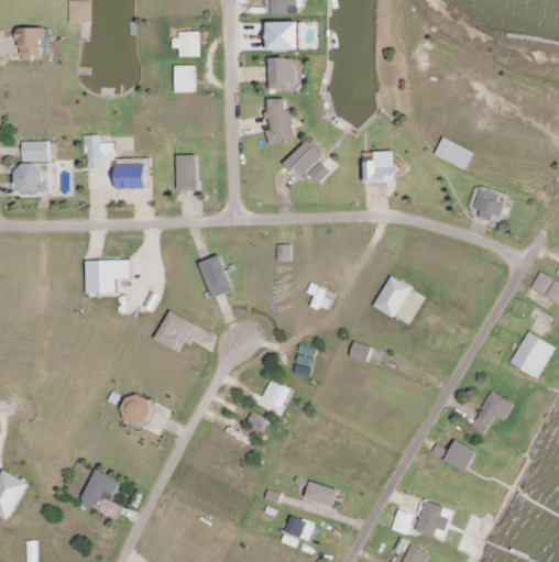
[(90,0),(67,0),(66,22),(90,22),(90,0)]
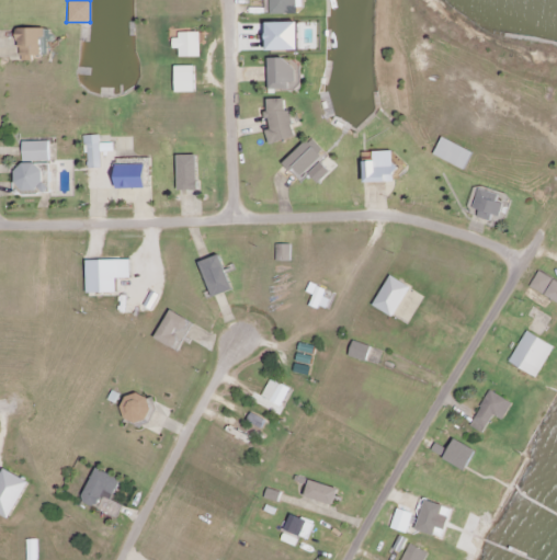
[(297,12),(296,0),(263,0),(264,13),(297,12)]
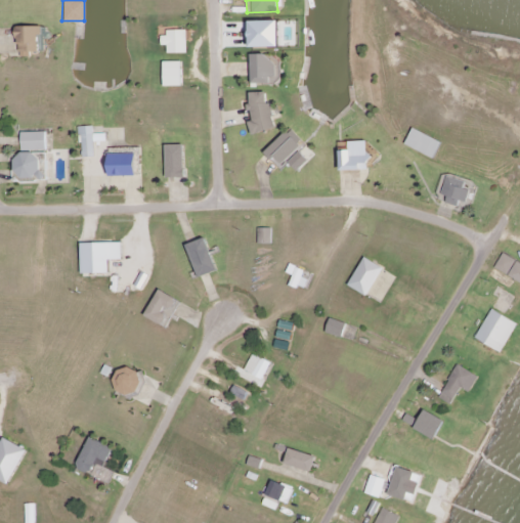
[(282,20),(248,20),(249,47),(282,46),(282,20)]
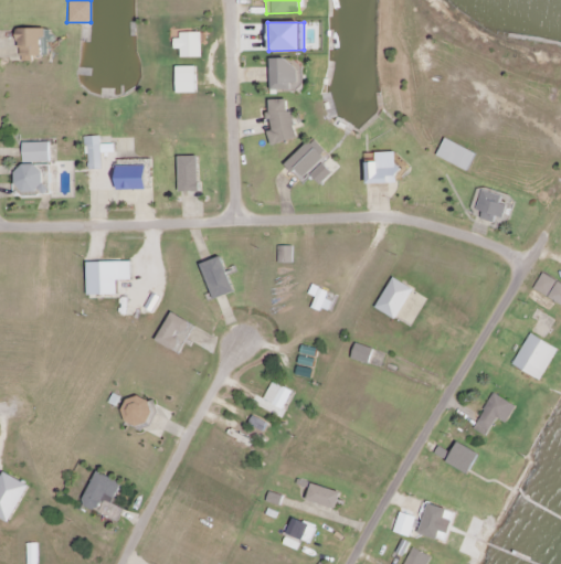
[(44,29),(19,29),(19,61),(31,61),(31,55),(44,55),(44,29)]
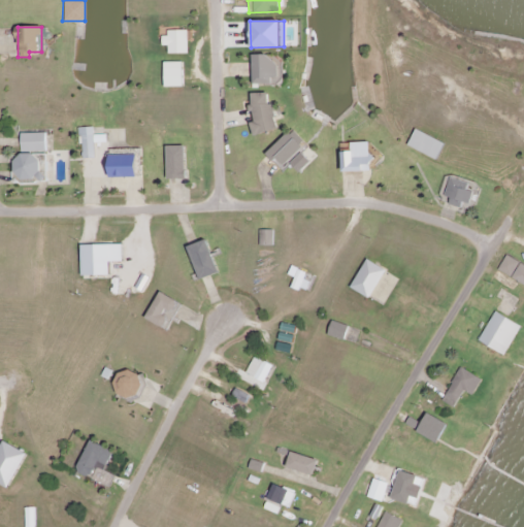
[(187,54),(187,31),(162,32),(162,45),(167,45),(167,54),(187,54)]
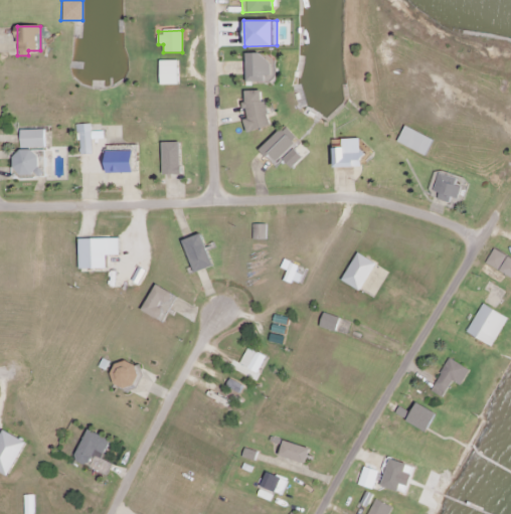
[(270,81),(270,54),(245,54),(245,81),(270,81)]
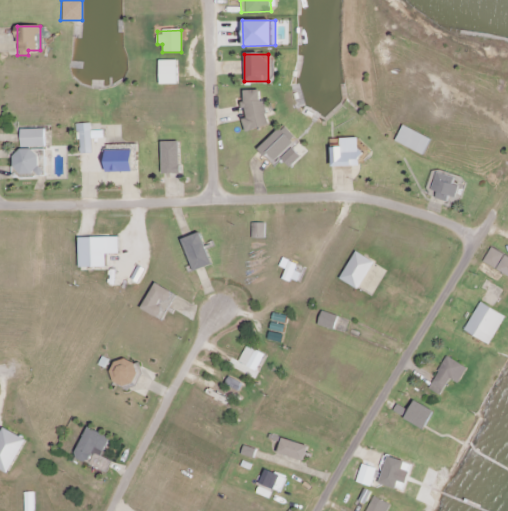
[(176,84),(176,60),(158,60),(158,84),(176,84)]
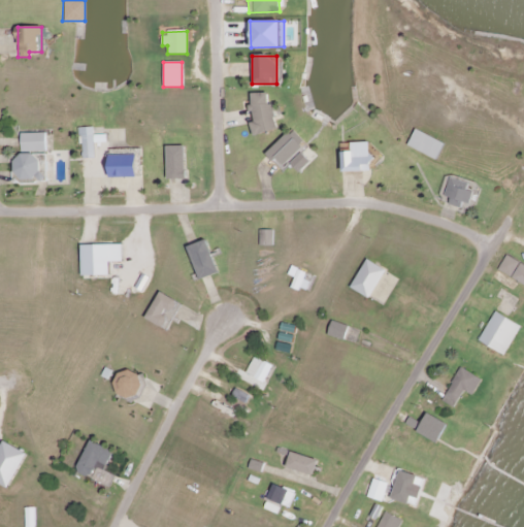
[(253,136),(279,129),(271,102),(269,102),(266,91),(248,95),(255,122),(250,123),(253,136)]
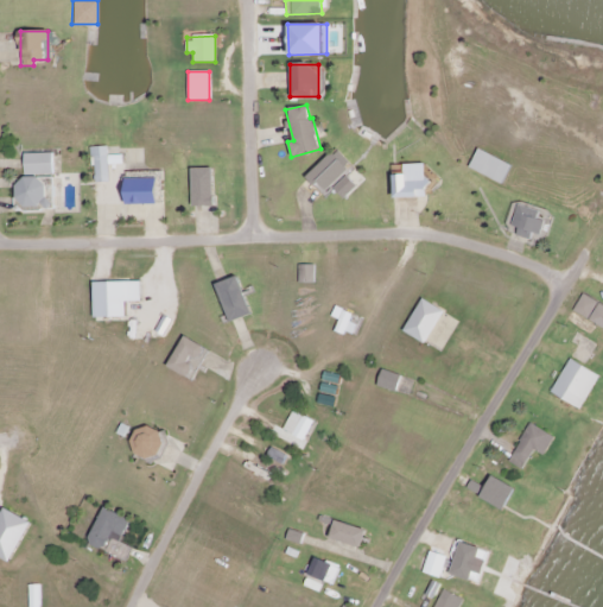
[(305,177),(323,196),(355,168),(336,149),(305,177)]
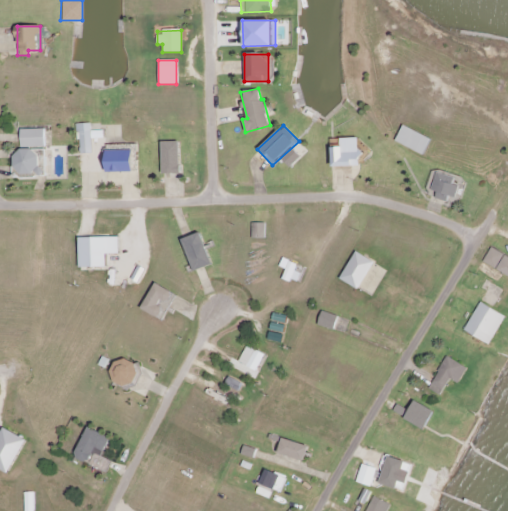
[(421,155),(429,138),(402,125),(394,141),(421,155)]
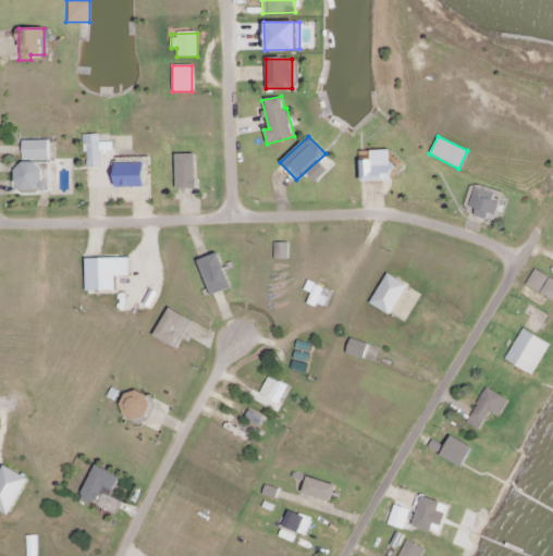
[(22,161),(48,160),(47,139),(21,140),(22,161)]
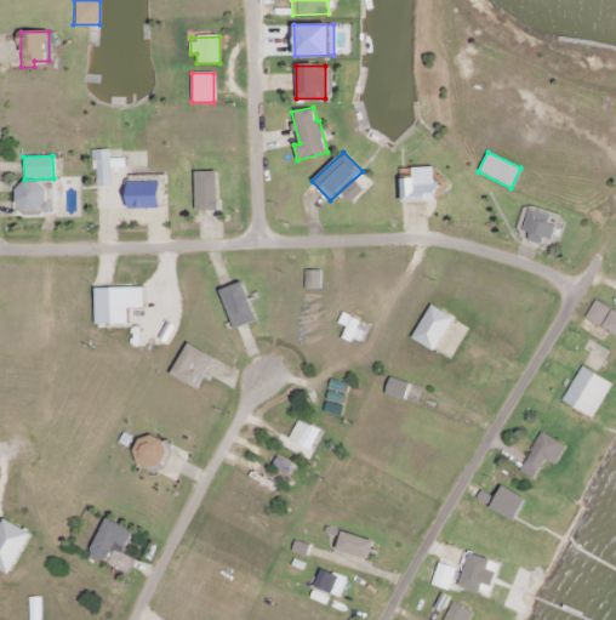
[(405,203),(438,202),(437,166),(414,168),(414,178),(404,178),(405,203)]
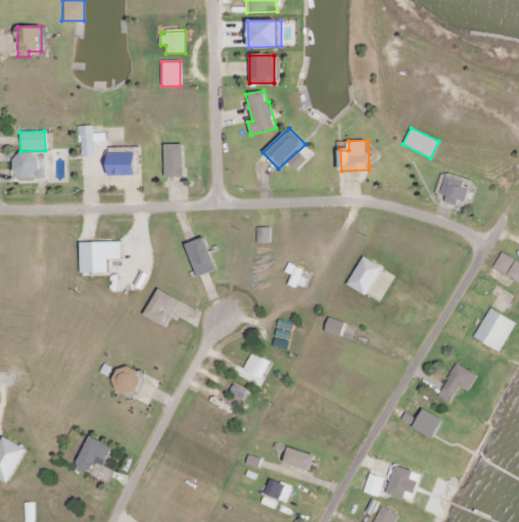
[(164,177),(184,177),(183,144),(164,145),(164,177)]
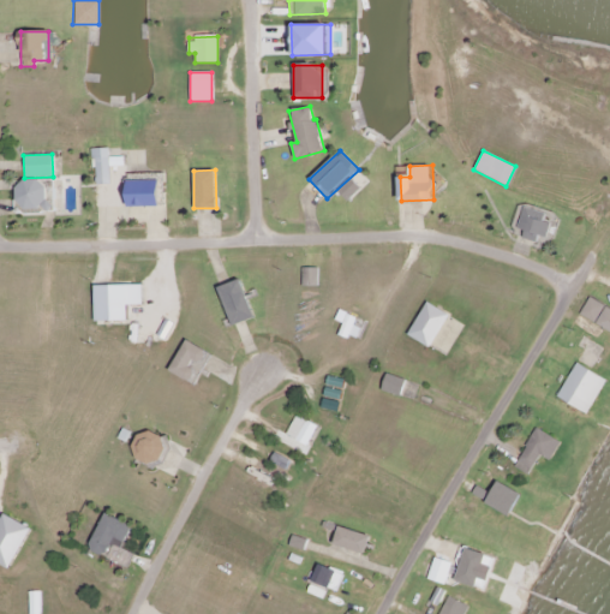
[(363,188),(352,177),(339,190),(350,201),(363,188)]
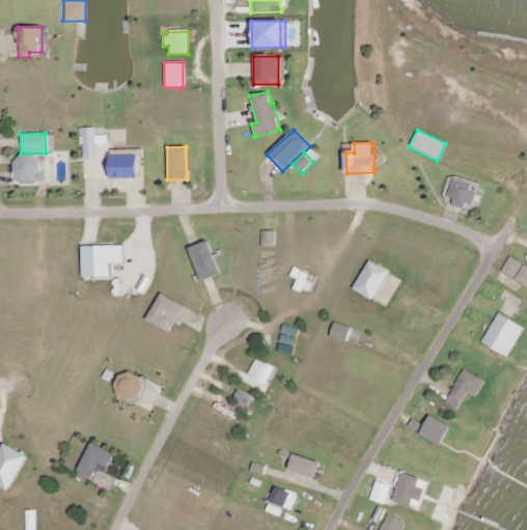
[(40,180),(42,155),(15,154),(15,179),(40,180)]
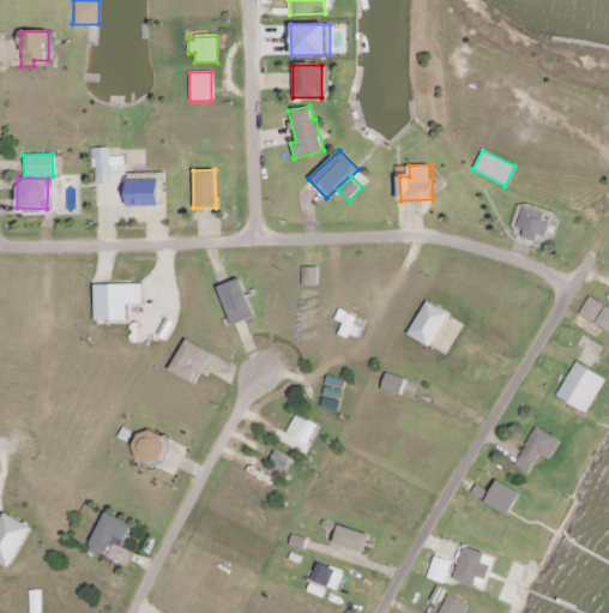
[(130,206),(162,206),(162,179),(130,180),(130,206)]
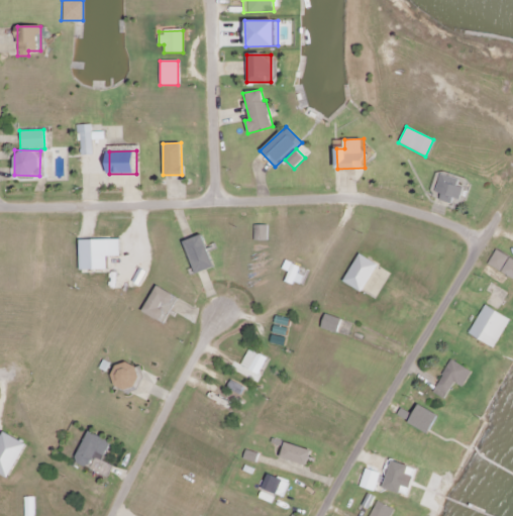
[(463,182),(440,175),(433,195),(455,203),(463,182)]
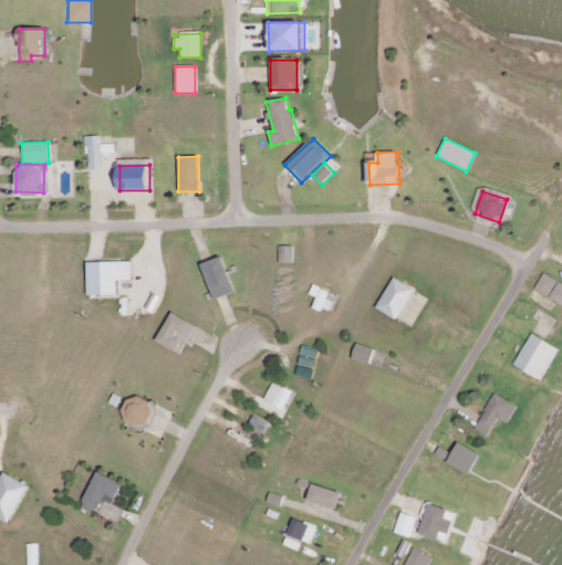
[(291,263),(291,247),(277,246),(277,263),(291,263)]
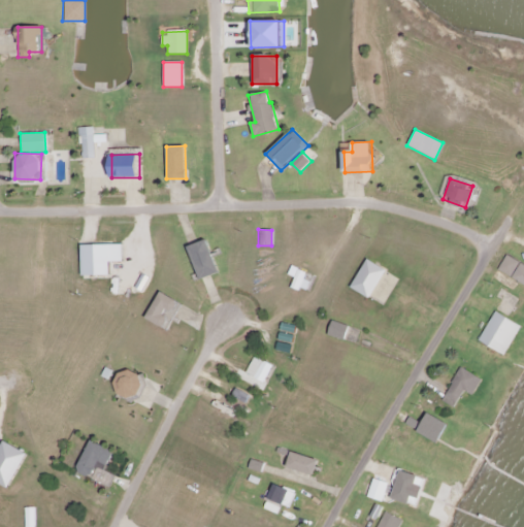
[(200,281),(219,272),(206,239),(187,248),(200,281)]
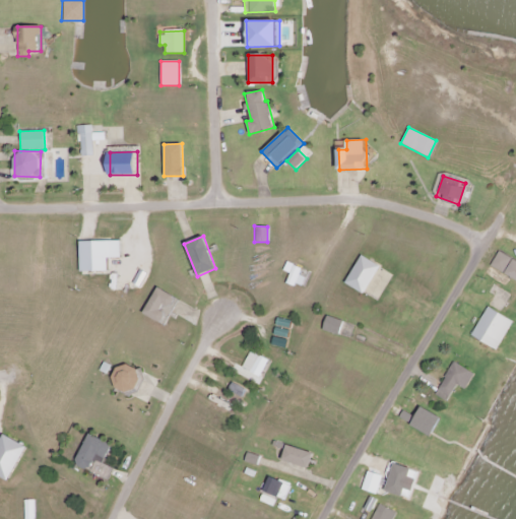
[(80,271),(107,271),(107,258),(120,257),(119,240),(79,241),(80,271)]
